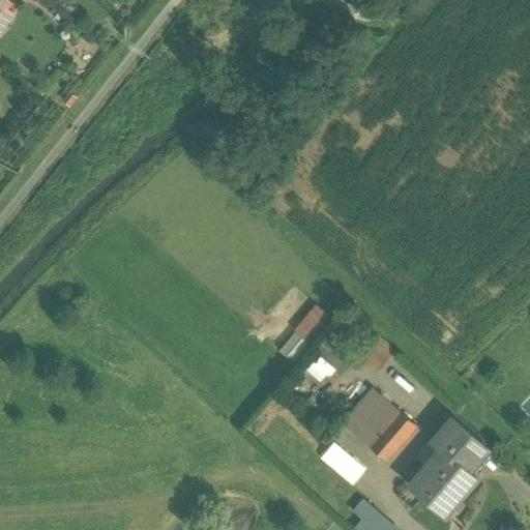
[(0,0),(0,28),(17,8),(6,0),(0,0)]
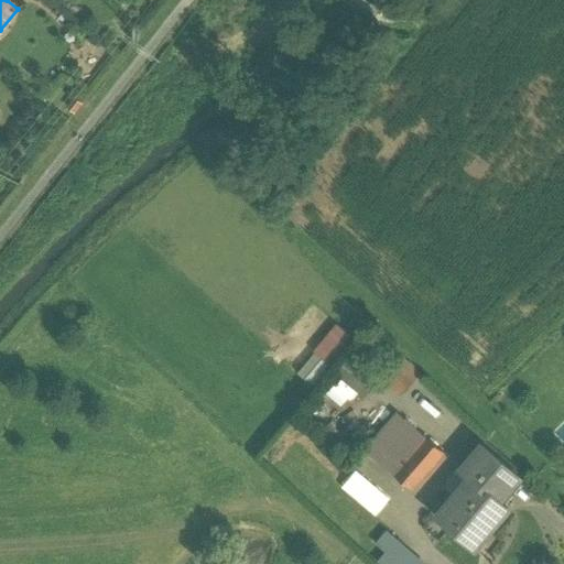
[(313,387),(351,337),(334,323),(294,372),(313,387)]
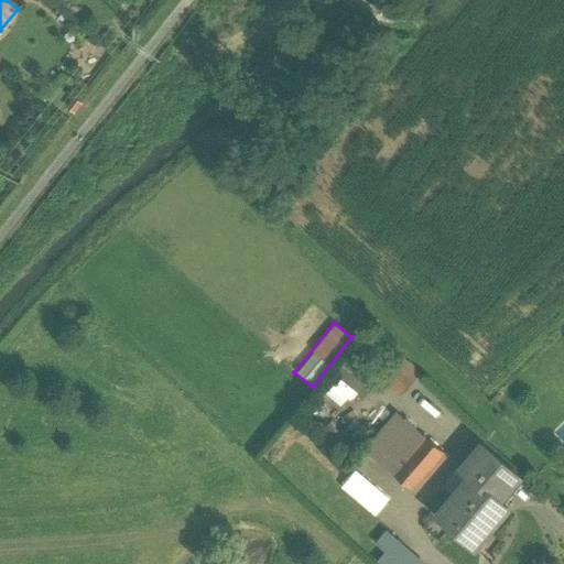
[(397,391),(413,378),(397,358),(380,372),(397,391)]
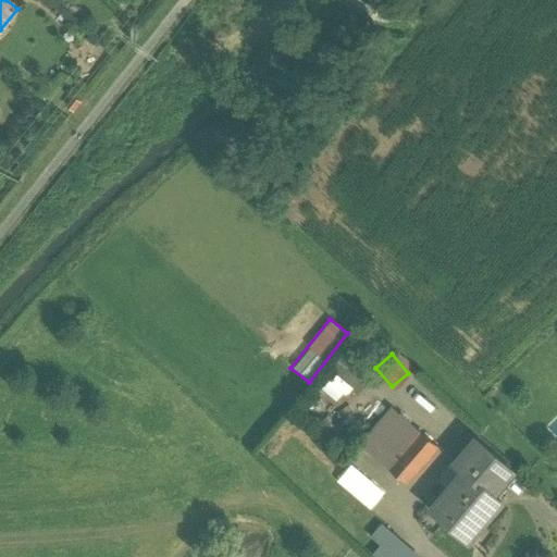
[(438,449),(390,407),(358,444),(406,486),(438,449)]
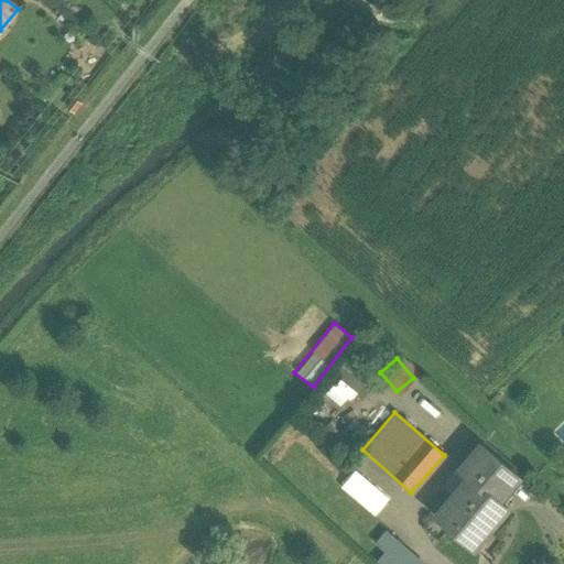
[(521,478),(479,442),(454,470),(463,479),(427,519),(469,554),(509,509),(500,502),(521,478)]
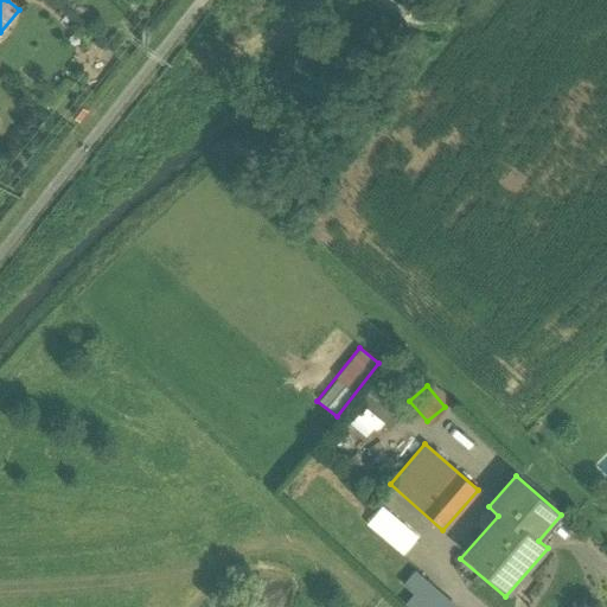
[(401,586),(410,593),(400,606),(454,606),(457,604),(410,573),(401,586)]
